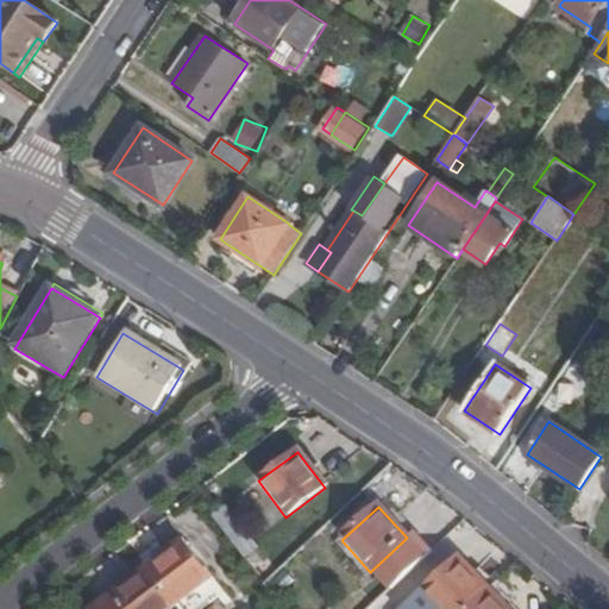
[(174,607),(175,608),(205,608),(220,597),(179,541),(162,554),(157,550),(150,556),(154,560),(144,567),(174,607)]
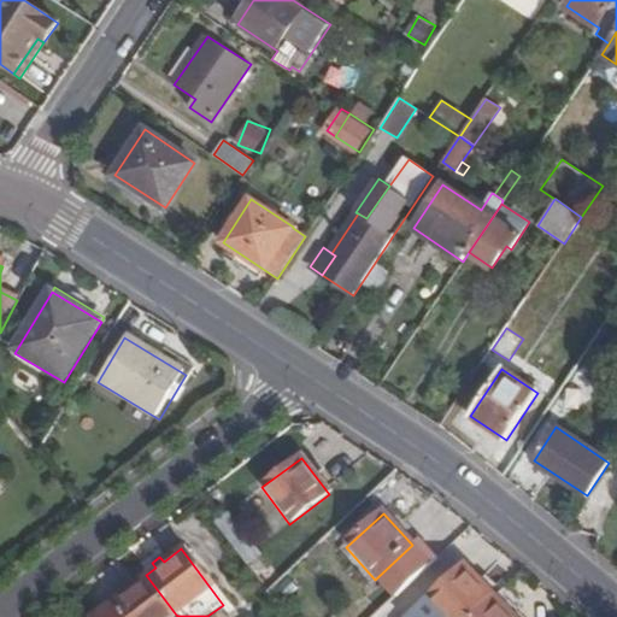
[(442,616),(475,616),(494,599),(463,565),(427,599),(442,616)]
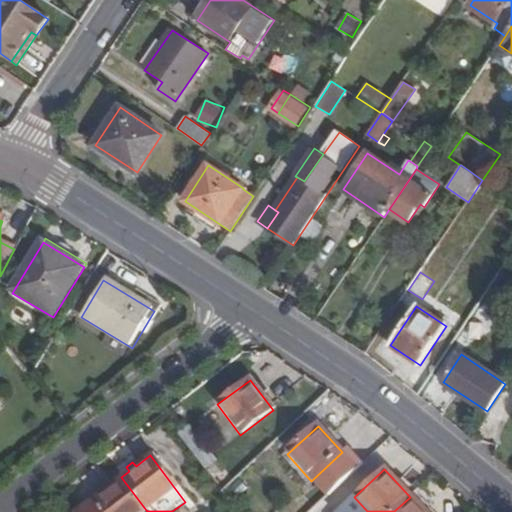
[(143,511),(146,510),(121,477),(76,511),(143,511)]
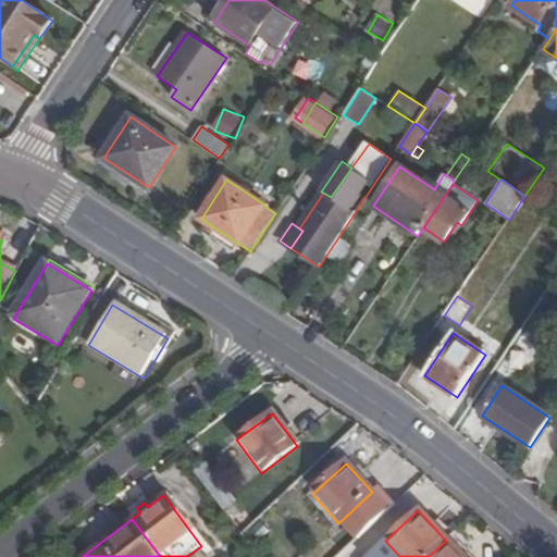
[(461,556),(446,541),(429,556),(461,556)]
